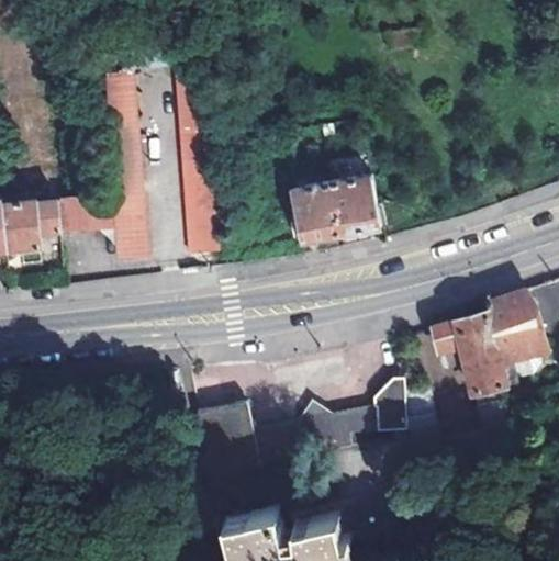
[(197,35),(129,38),(131,66),(174,64),(188,249),(216,248),(197,35)]
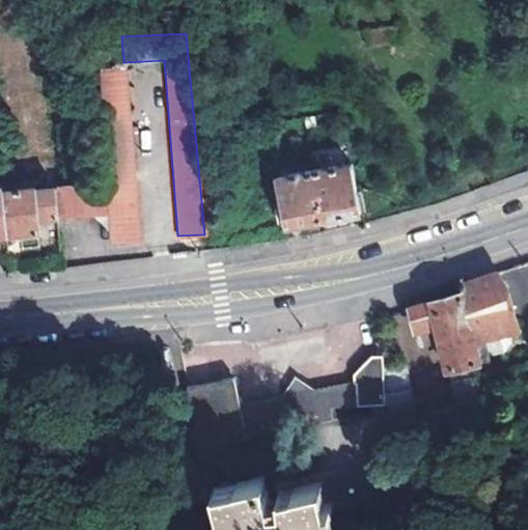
[(136,239),(126,68),(101,71),(106,185),(52,188),(55,215),(108,214),(109,241),(136,239)]
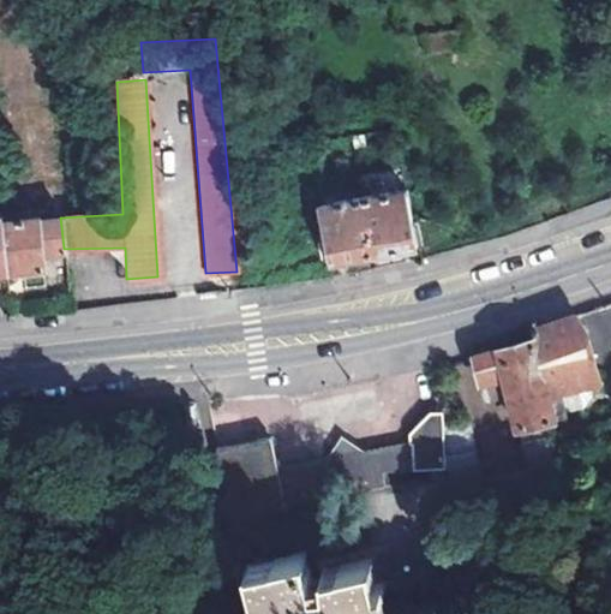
[(412,233),(402,189),(358,197),(369,252),(396,248),(414,244),(412,233)]
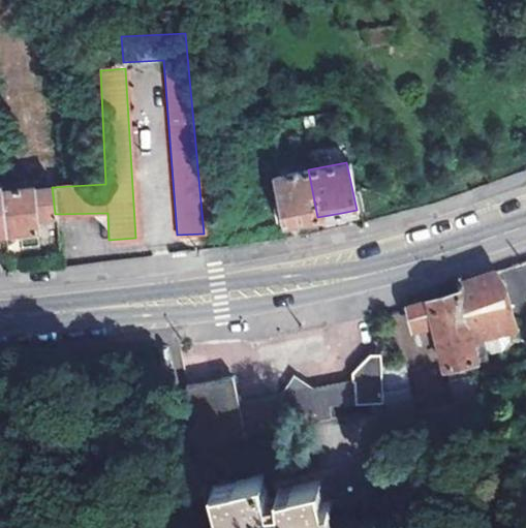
[(308,169),(272,177),(272,178),(278,211),(280,224),(301,220),(317,217),(308,169)]
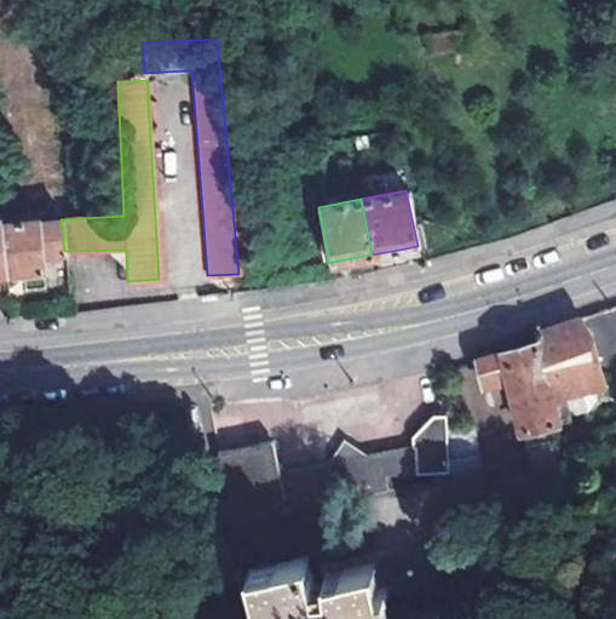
[(35,219),(0,219),(0,233),(4,273),(41,269),(40,254),(64,252),(64,251),(61,219),(35,221),(35,219)]
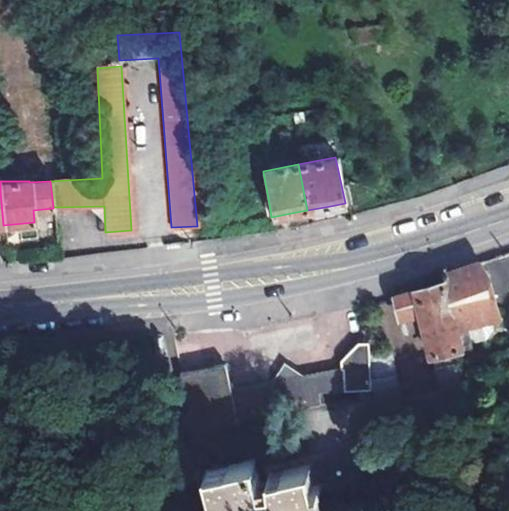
[(508,282),(508,250),(461,268),(443,274),(445,283),(460,347),(471,344),(466,323),(497,315),(496,310),(508,306),(508,288),(507,282),(508,282)]
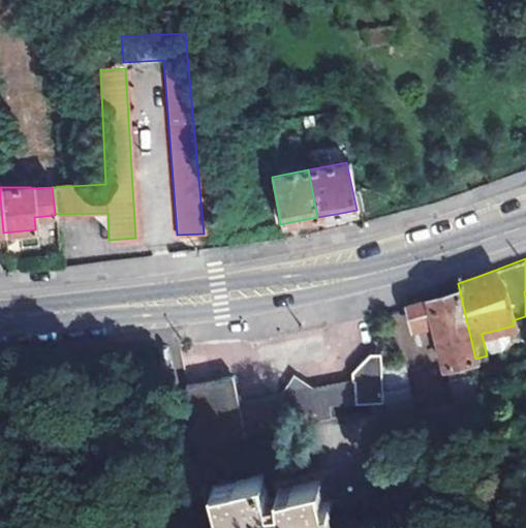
[(475,359),(460,292),(408,305),(418,344),(440,339),(459,422),(481,416),(475,373),(478,373),(475,359)]
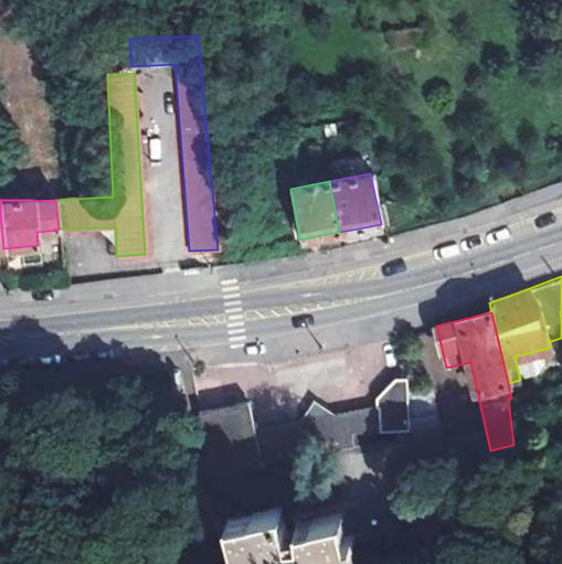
[(222,406),(198,412),(211,475),(356,445),(353,433),(410,431),(407,390),(407,380),(399,380),(394,381),(386,390),(378,400),(379,408),(337,415),(315,400),(298,422),(253,431),(247,402),(222,406)]
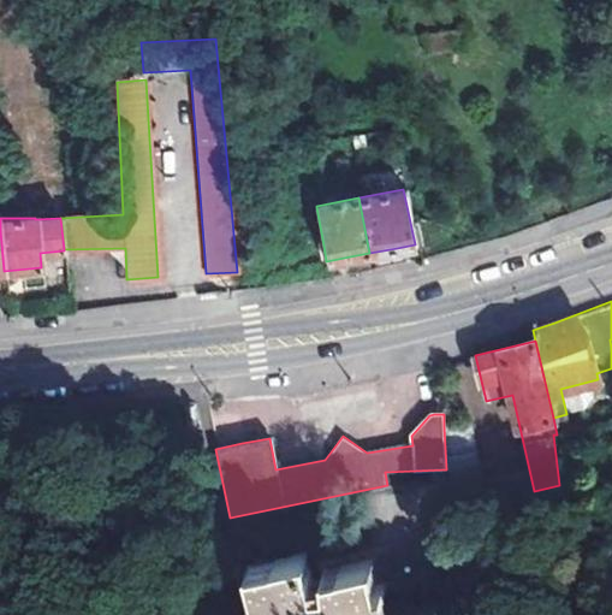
[(467,420),(444,425),(446,469),(449,519),(529,502),(524,472),(480,480),(467,420)]
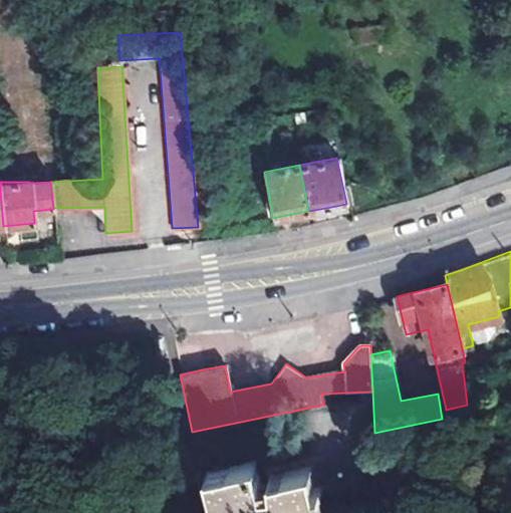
[(256,485),(252,462),(204,474),(213,512),(218,511),(218,512),(317,512),(308,468),(267,478),(268,481),(256,485)]
